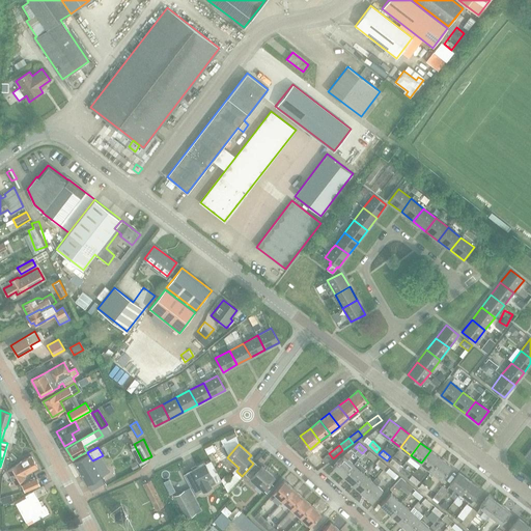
[(430,471),(441,458),(430,450),(421,463),(430,471)]
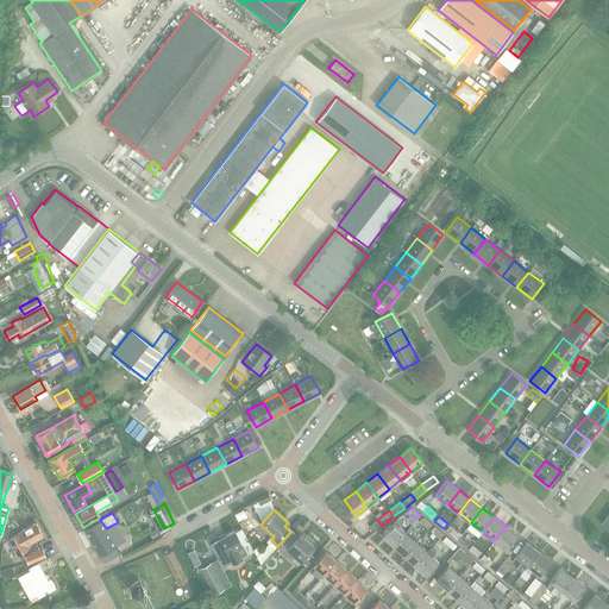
[(419,522),(427,529),(431,525),(422,518),(419,522)]
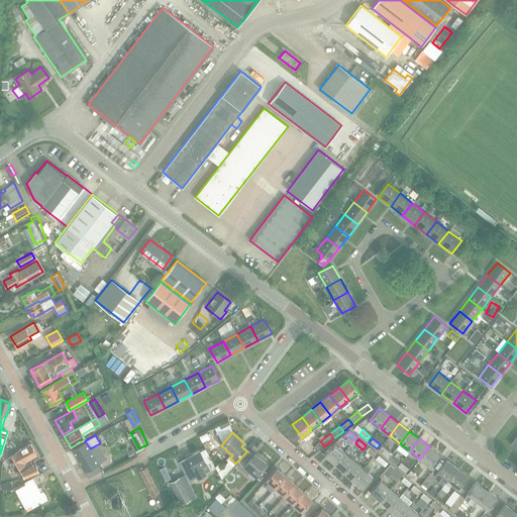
[(317,451),(324,446),(320,441),(314,446),(317,451)]
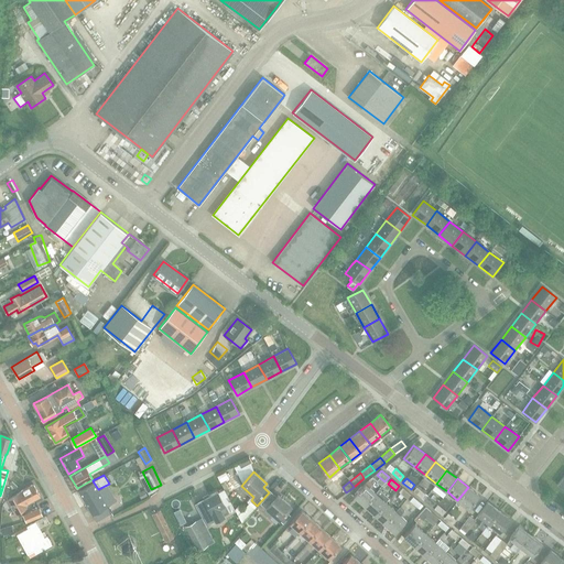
[(94,483),(78,490),(93,514),(96,521),(111,511),(98,489),(94,483)]
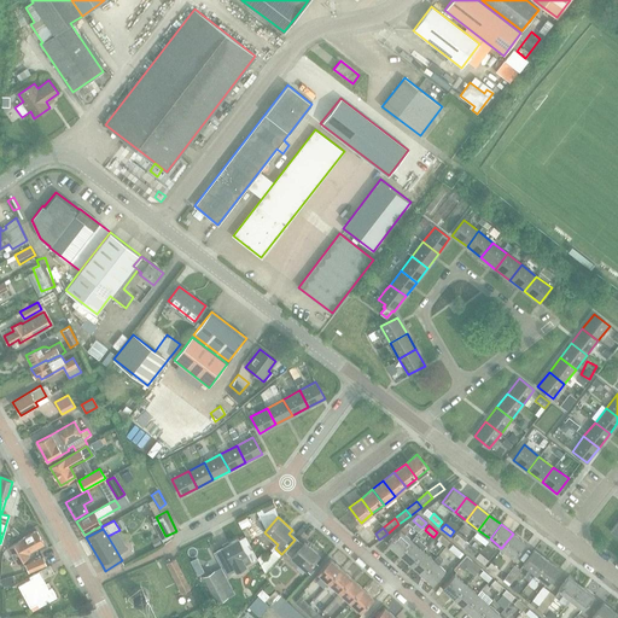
[(19,541),(7,547),(17,563),(28,557),(27,553),(44,544),(36,530),(19,540),(19,541)]
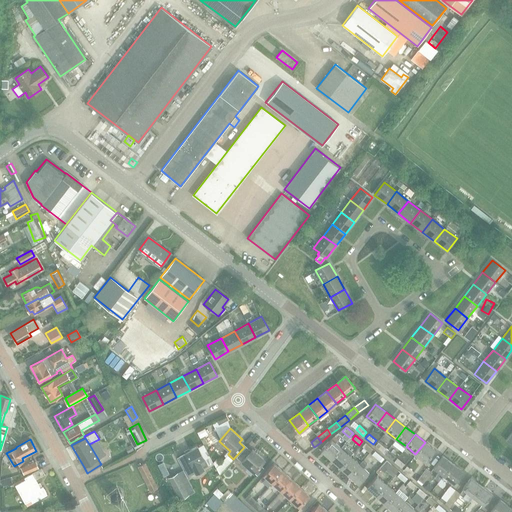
[(330,459),(340,447),(331,439),(320,450),(330,459)]
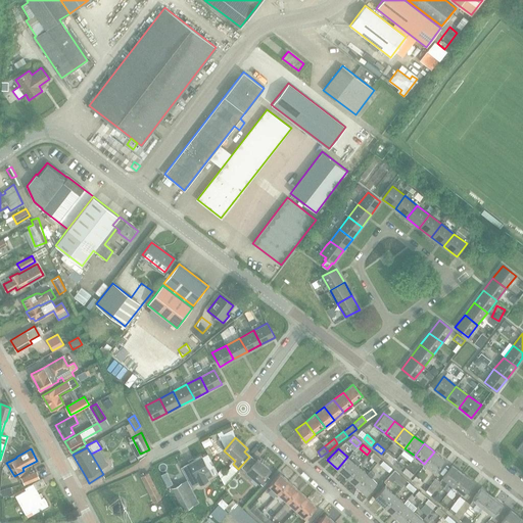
[(383,456),(390,462),(393,458),(386,452),(383,456)]
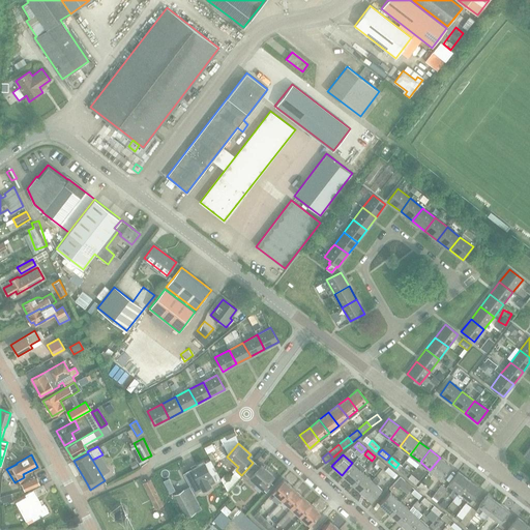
[(440,458),(430,470),(441,478),(450,466),(440,458)]
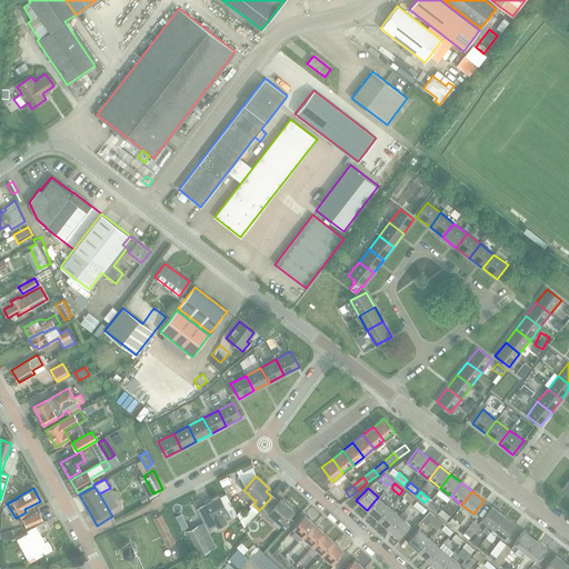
[(378,497),(367,510),(377,519),(388,507),(392,502),(381,492),(378,497)]
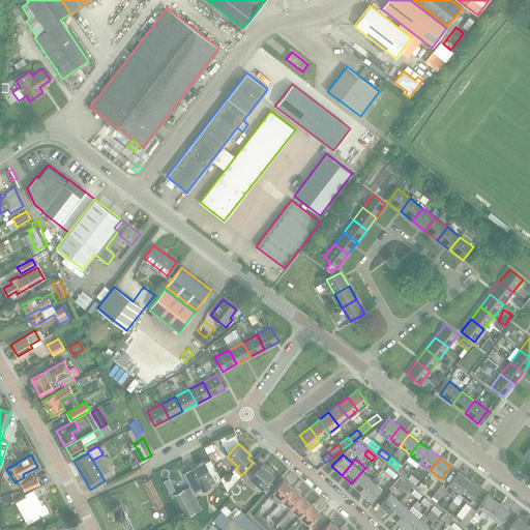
[(374,462),(381,469),(385,465),(377,459),(374,462)]
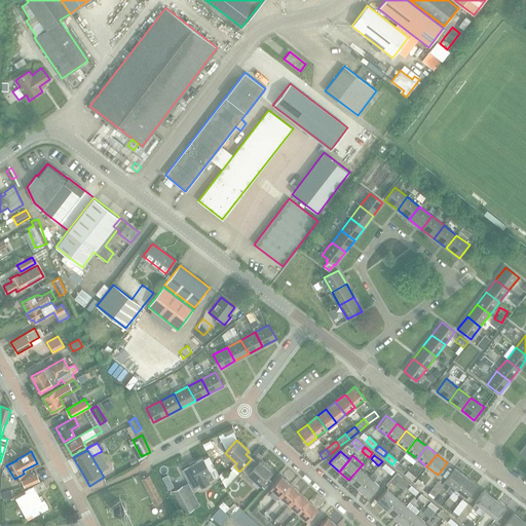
[(190,465),(182,470),(192,489),(200,485),(200,486),(210,481),(209,480),(213,478),(215,479),(219,477),(215,468),(209,456),(203,459),(202,458),(190,464),(190,465)]
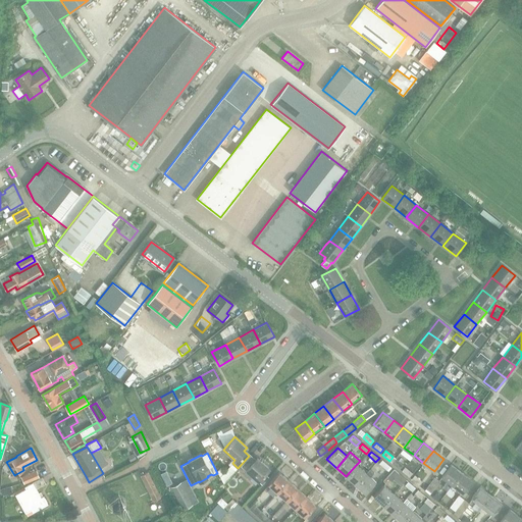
[(249,456),(238,468),(250,479),(252,476),(258,481),(269,468),(257,457),(255,460),(249,456)]
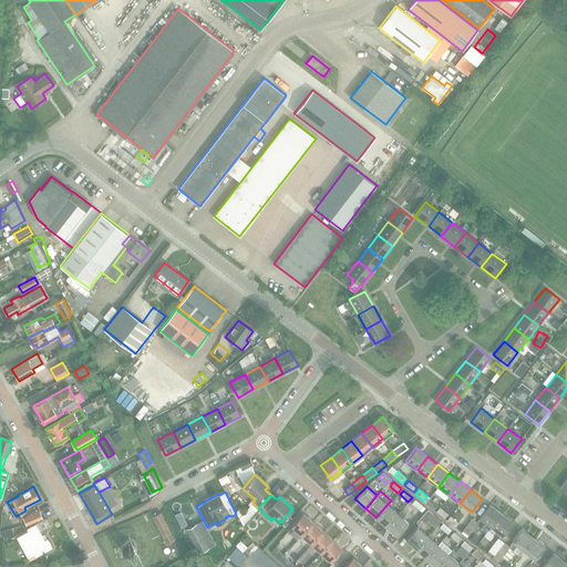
[(425,503),(434,509),(437,505),(430,498),(425,503)]
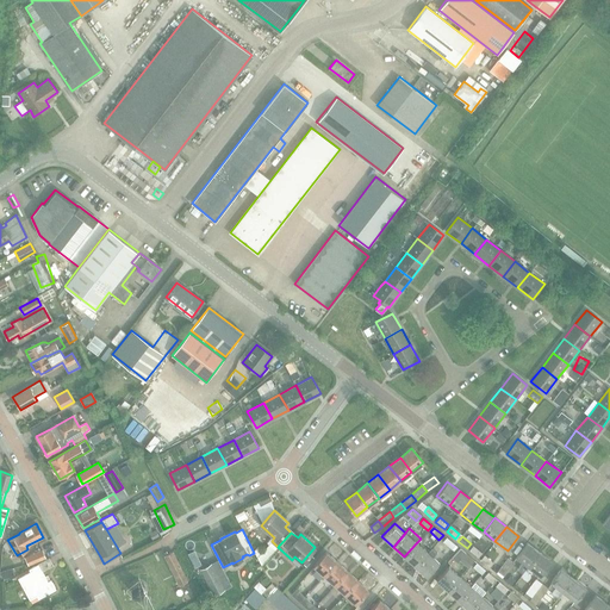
[(442,541),(450,549),(454,545),(446,537),(442,541)]
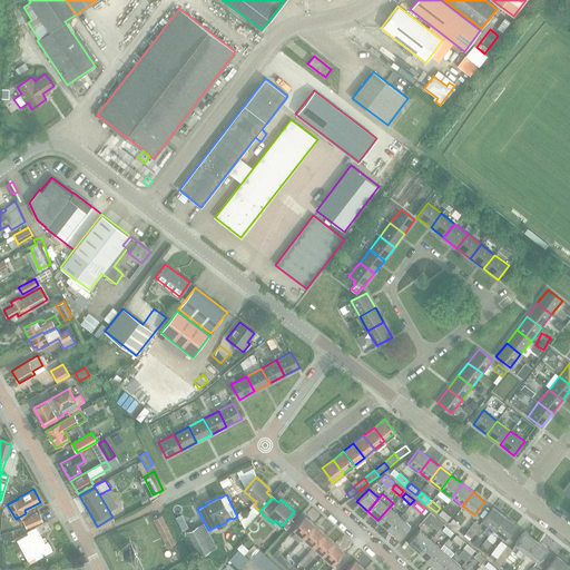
[(387,529),(400,517),(389,508),(377,520),(387,529)]
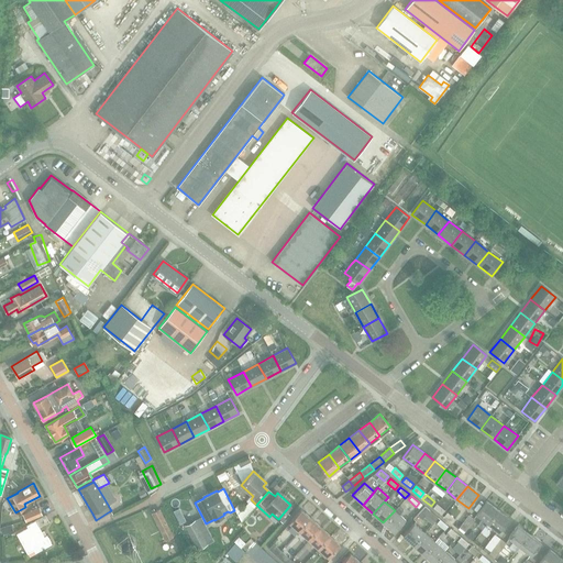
[(483,529),(497,510),(486,501),(476,514),(483,519),(478,526),(483,529)]
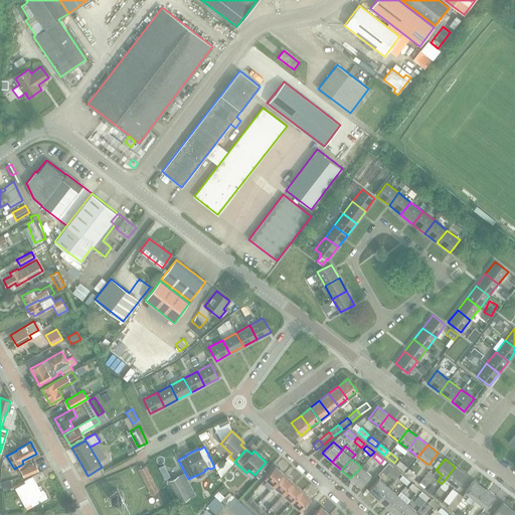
[(217,470),(221,477),(232,465),(226,460),(217,470)]
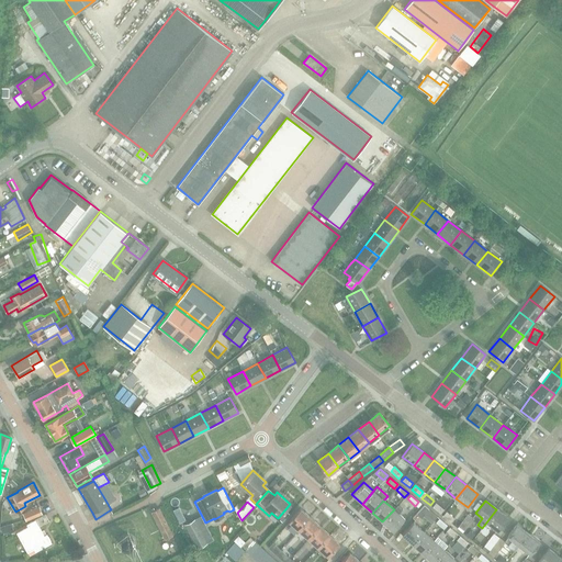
[(433,507),(440,514),(444,509),(436,503),(433,507)]
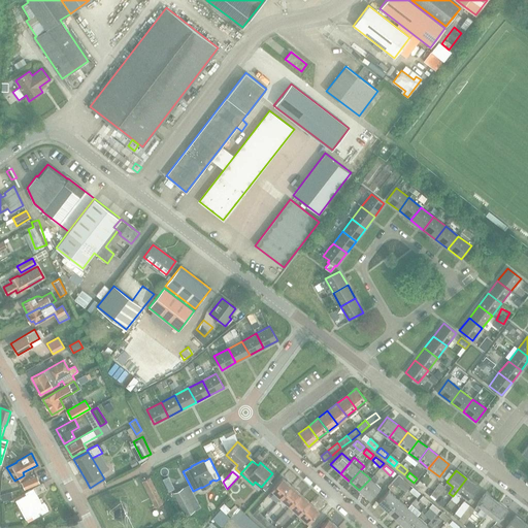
[(25,489),(39,483),(36,475),(22,483),(25,489)]
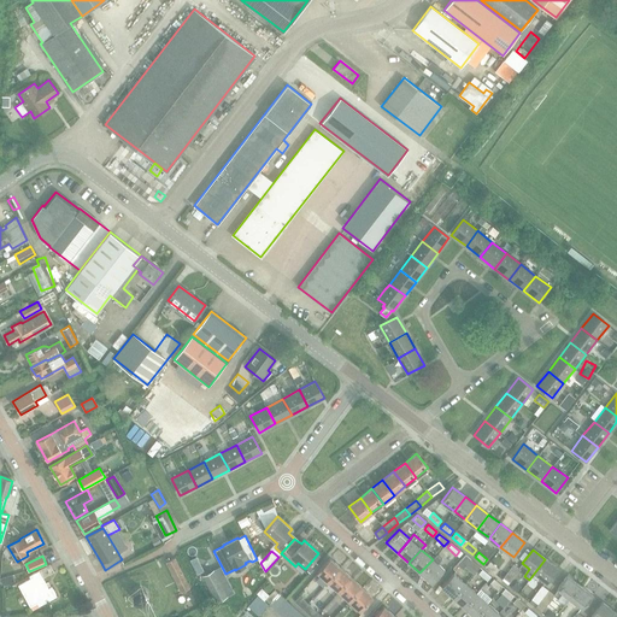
[(433,559),(419,573),(432,583),(444,569),(438,563),(440,559),(435,556),(433,559)]
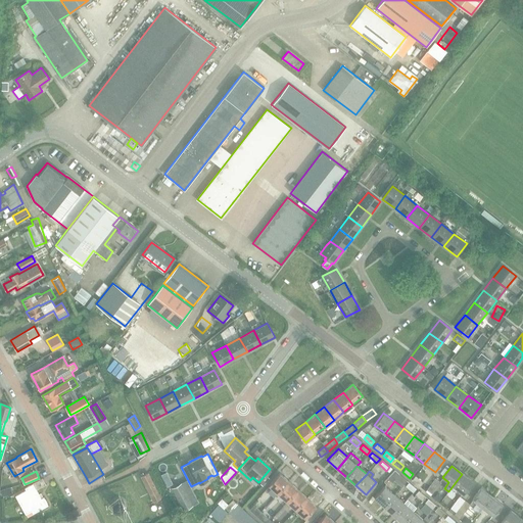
[(141,476),(153,502),(160,497),(147,472),(141,476)]
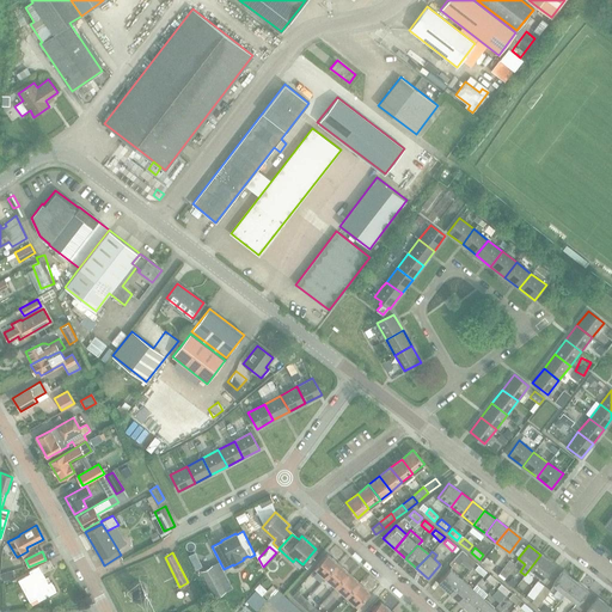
[(325,577),(338,563),(326,554),(314,567),(325,577)]
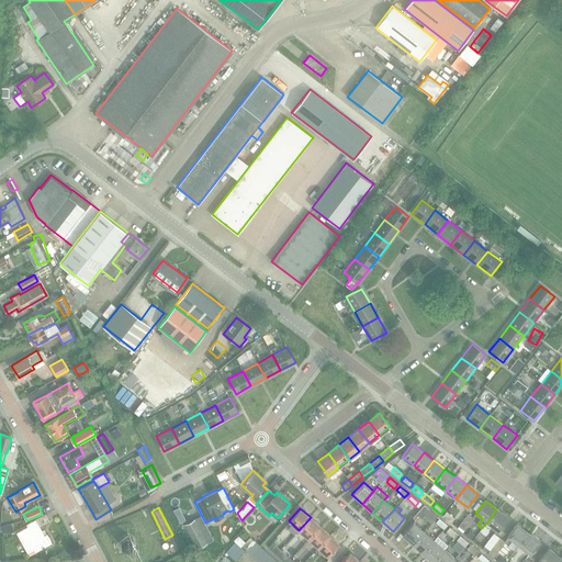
[(425,514),(433,520),(436,516),(428,509),(425,514)]
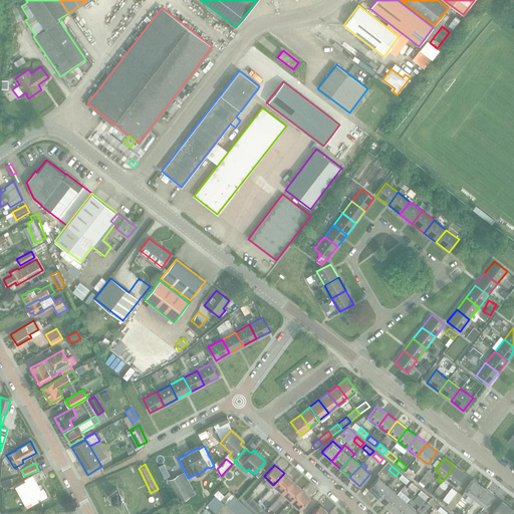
[(441,483),(439,485),(444,490),(447,486),(447,485),(448,483),(450,481),(456,485),(465,474),(455,466),(444,479),(441,483)]
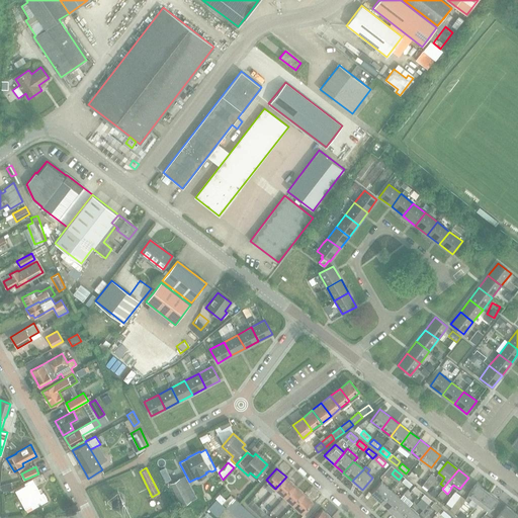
[(2,477),(4,485),(20,480),(18,471),(2,477)]
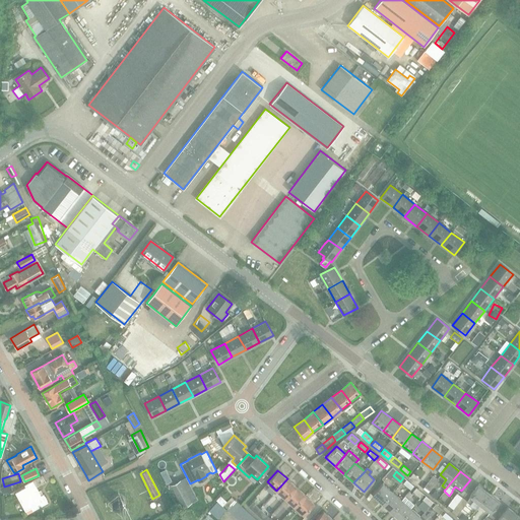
[(409,476),(417,483),(420,479),(413,473),(409,476)]
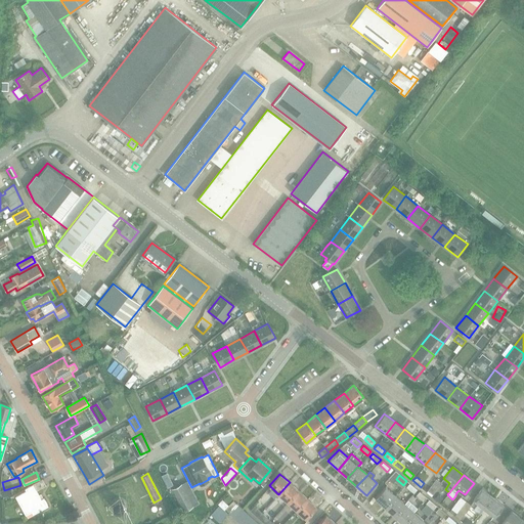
[(43,497),(41,498),(36,490),(45,485),(42,479),(25,488),(26,490),(15,496),(26,515),(32,512),(33,514),(48,506),(43,497)]
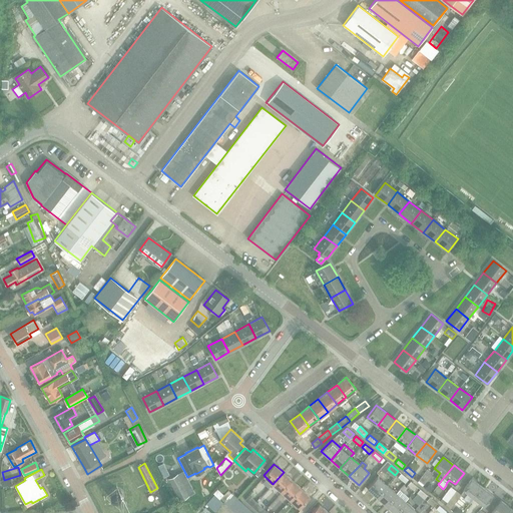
[(418,480),(424,484),(432,473),(427,469),(418,480)]
